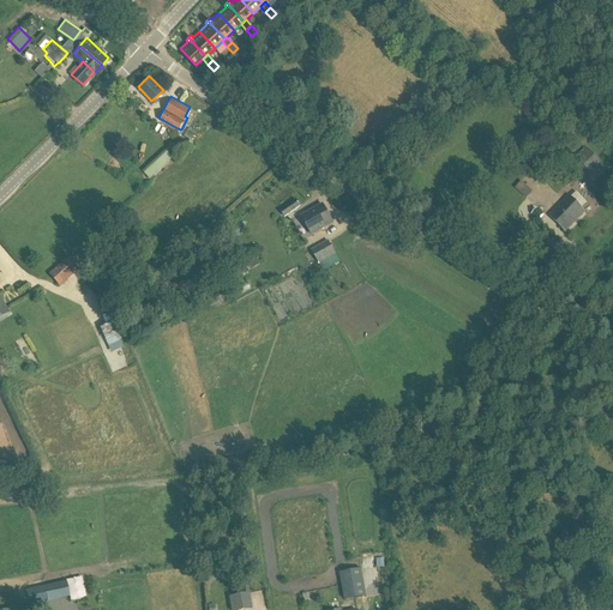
[(526,119),(534,115),(532,107),(523,110),(526,119)]
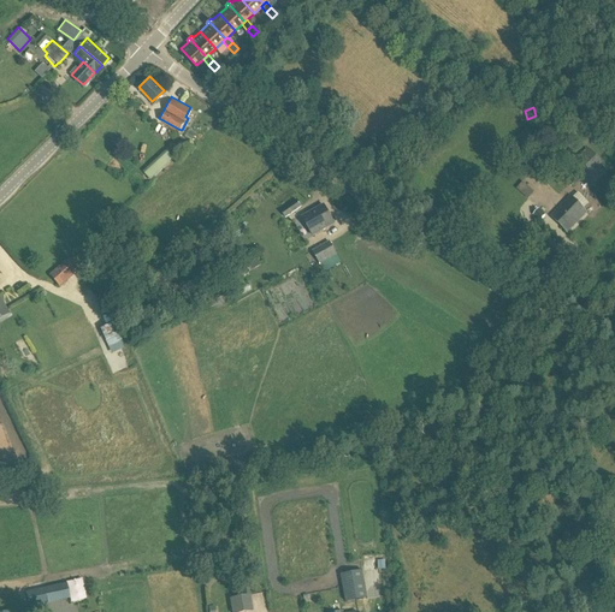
[(183,132),(191,137),(195,130),(188,125),(183,132)]
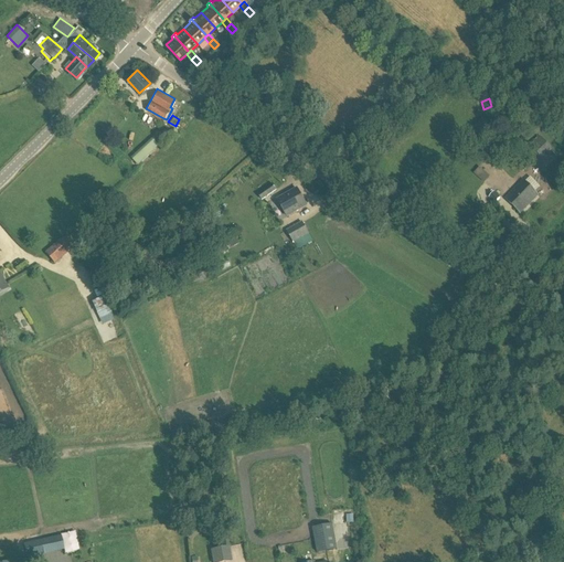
[(510,124),(514,134),(522,130),(518,120),(510,124)]
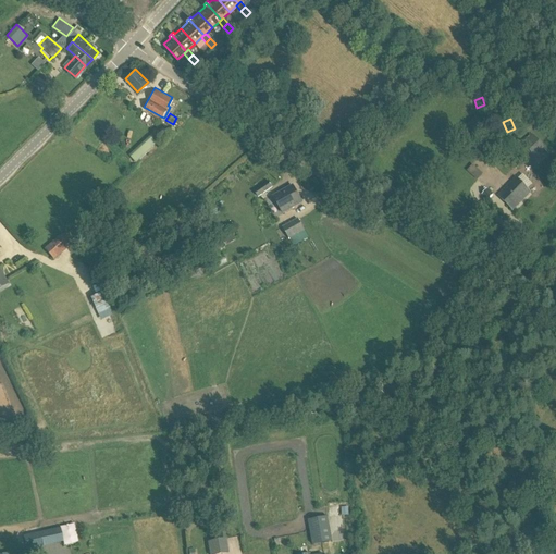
[(521,142),(532,152),(542,143),(532,131),(521,142)]
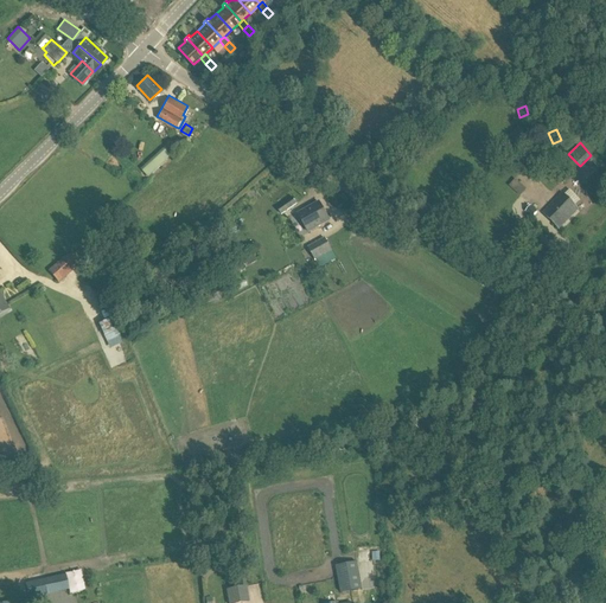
[(147,177),(164,161),(171,155),(163,147),(139,168),(147,177)]
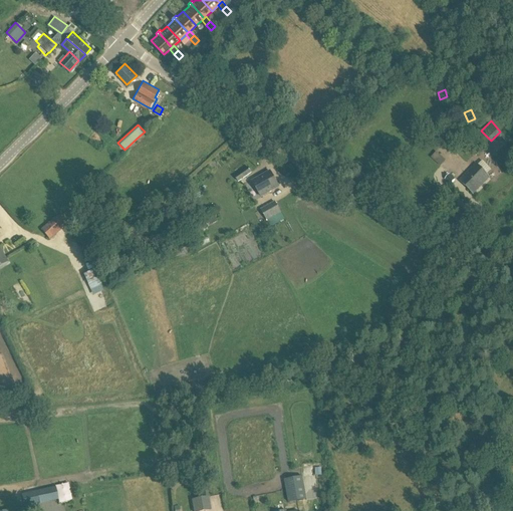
[(475,162),(459,178),(472,191),(488,175),(485,172),(476,163),(475,162)]
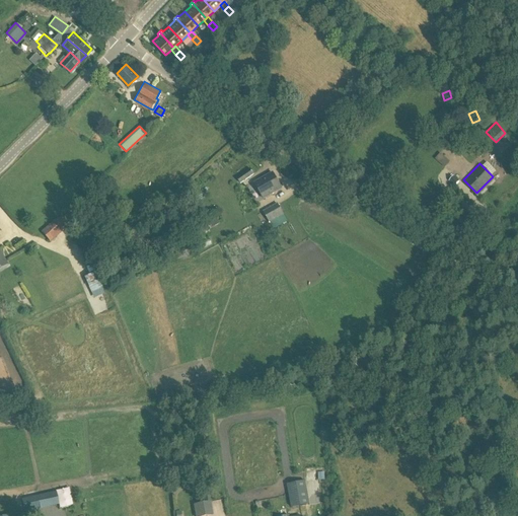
[(249,166),(235,176),(239,181),(253,172),(249,166)]
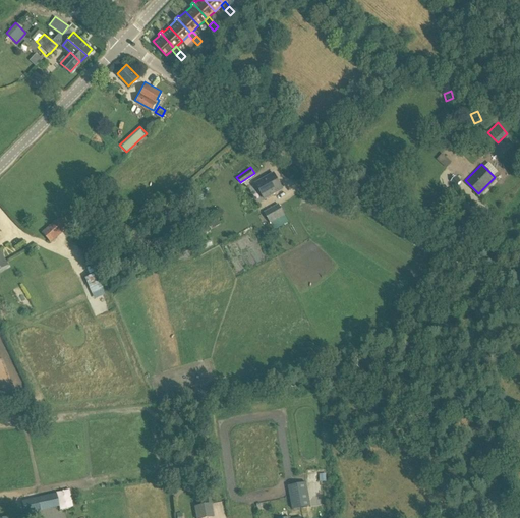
[(254,180),(263,196),(281,186),(273,170),(254,180)]
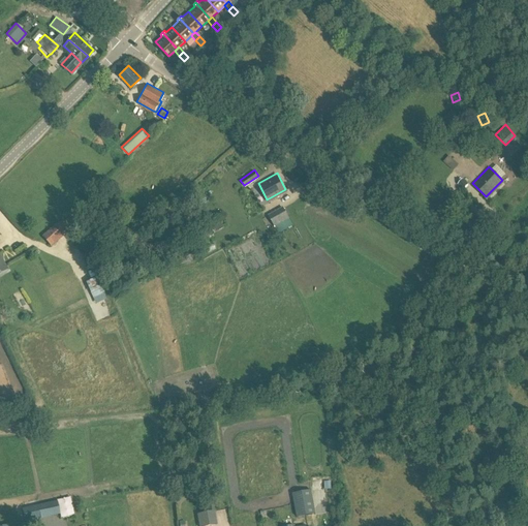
[(461,177),(457,182),(462,187),(467,182),(461,177)]
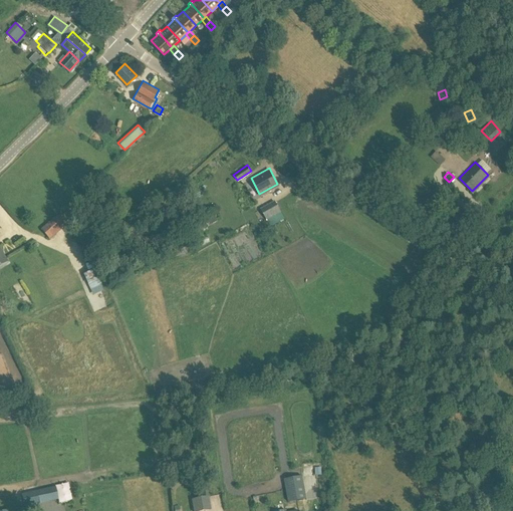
[(270,225),(284,218),(274,199),(259,207),(270,225)]
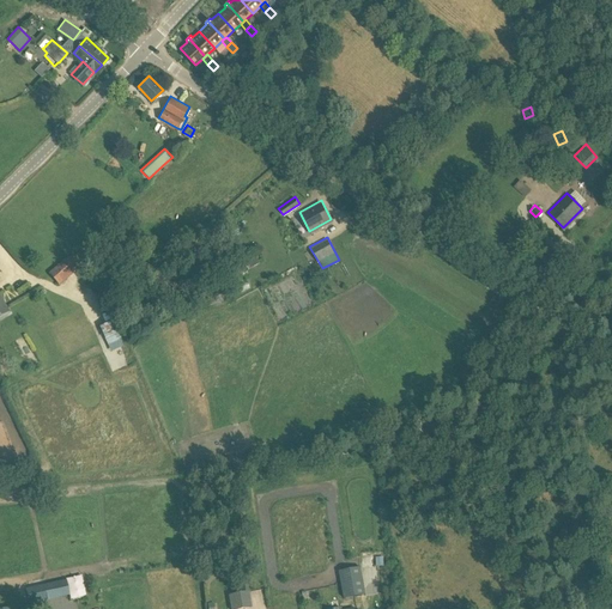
[(66,254),(47,270),(59,284),(77,266),(76,263),(79,260),(72,251),(68,255),(66,254)]
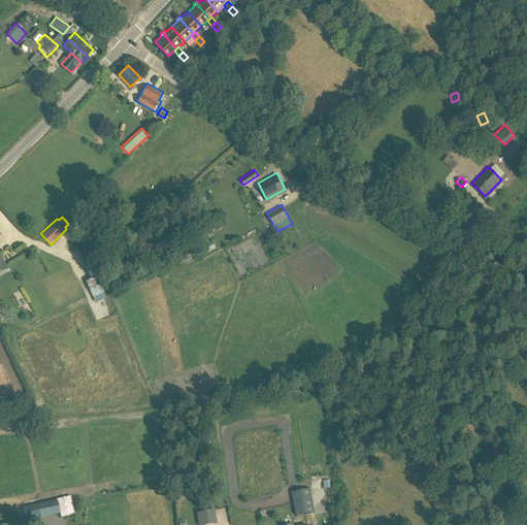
[(211,224),(215,229),(222,226),(219,220),(211,224)]
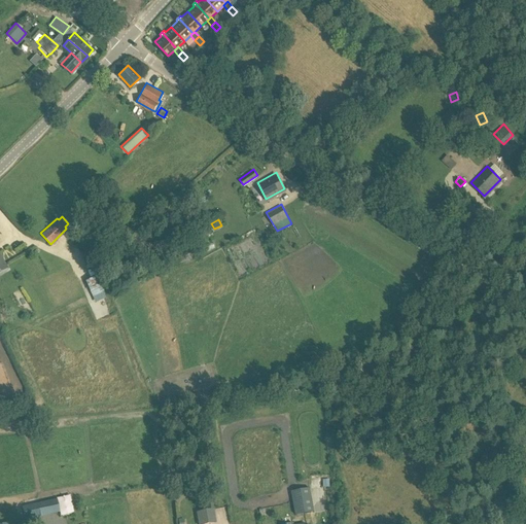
[(86,238),(96,235),(92,222),(82,225),(86,238)]
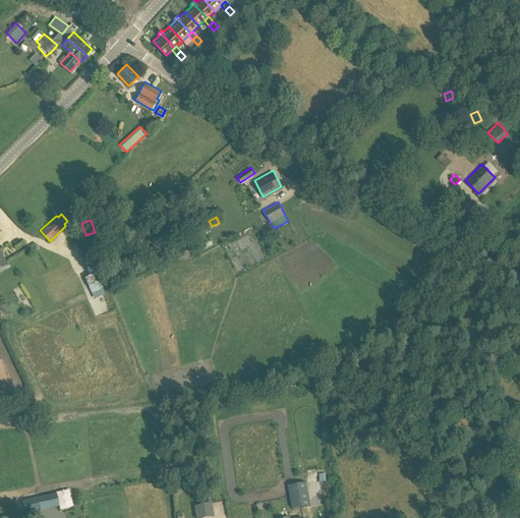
[(81,254),(91,250),(89,244),(78,248),(81,254)]
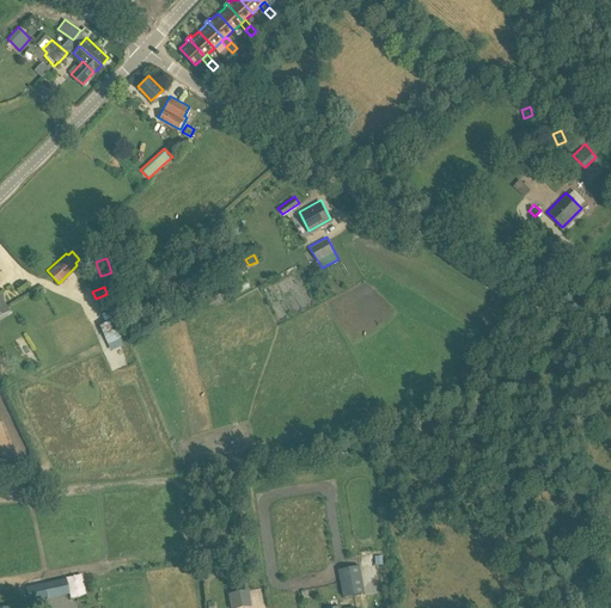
[(110,294),(98,300),(107,318),(116,313),(114,306),(115,305),(110,294)]
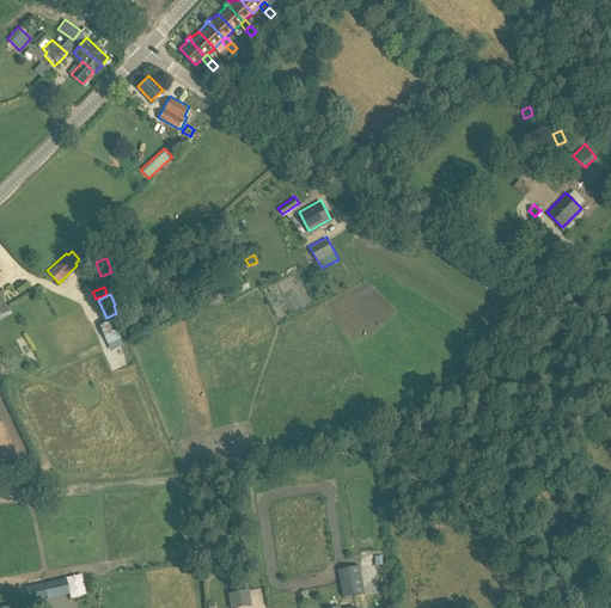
[(114,318),(98,324),(107,342),(121,336),(114,318)]
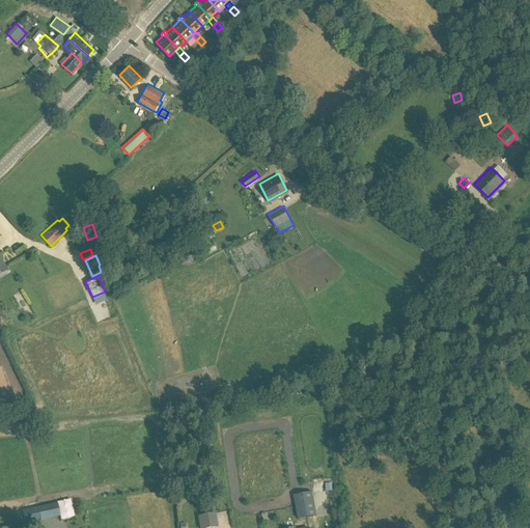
[(203,394),(193,396),(194,401),(195,403),(204,400),(211,398),(210,393),(203,394)]
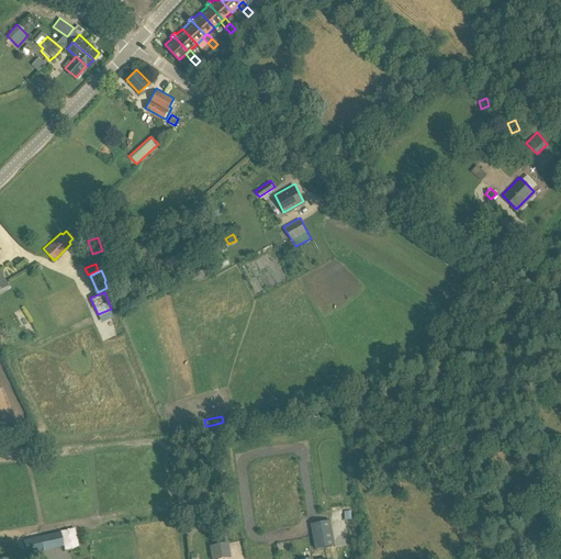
[(462,439),(474,436),(469,417),(457,421),(462,439)]
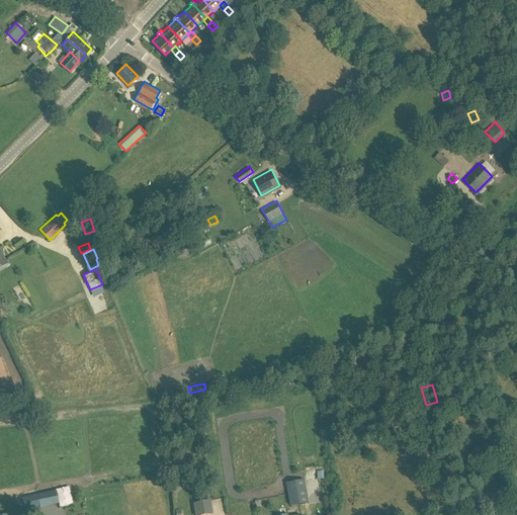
[(54,495),(57,504),(71,499),(68,490),(54,495)]
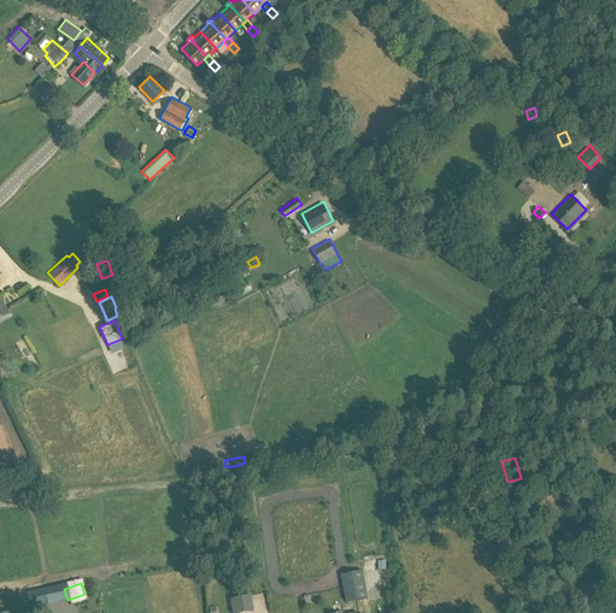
[(230,612),(252,609),(250,594),(251,594),(250,584),(239,587),(240,594),(228,596),(230,612)]
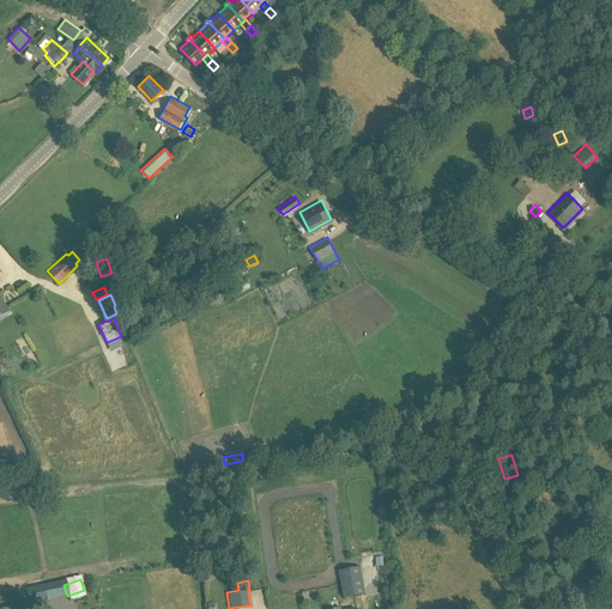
[(29,603),(47,598),(43,583),(25,588),(29,603)]
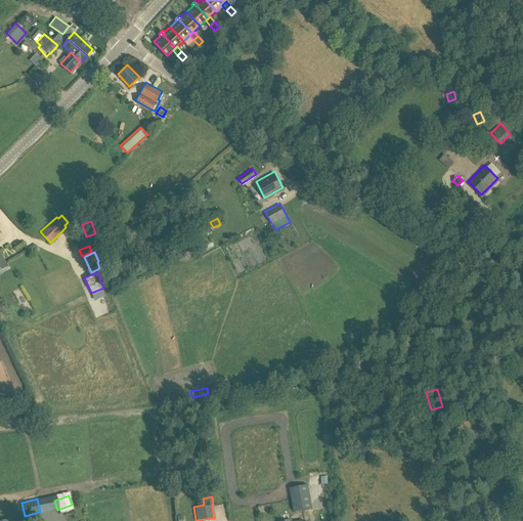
[(273,500),(262,500),(263,512),(274,511),(273,500)]
